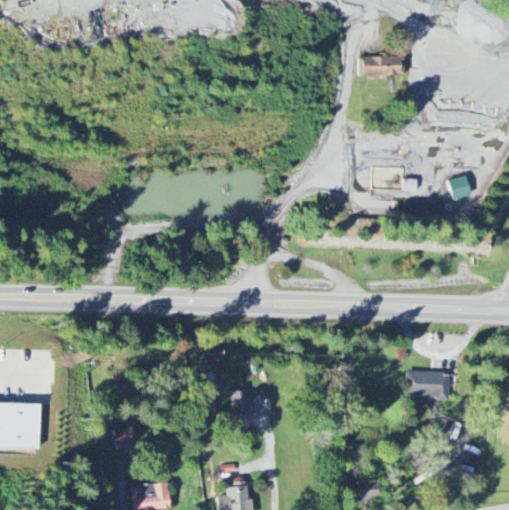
[(360,56),(361,76),(389,75),(389,74),(407,73),(406,53),(380,54),(380,55),(360,56)]
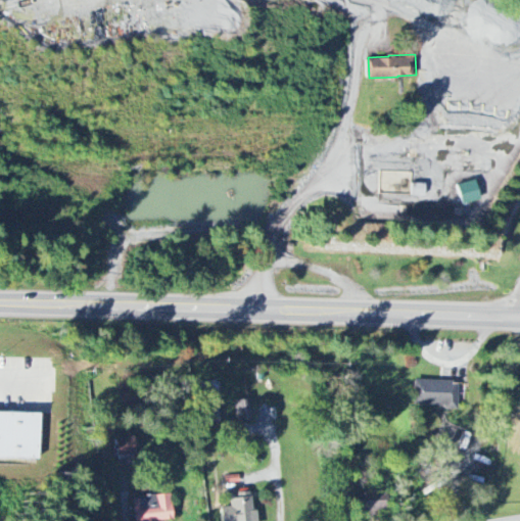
[(460,182),(464,202),(483,198),(479,179),(460,182)]
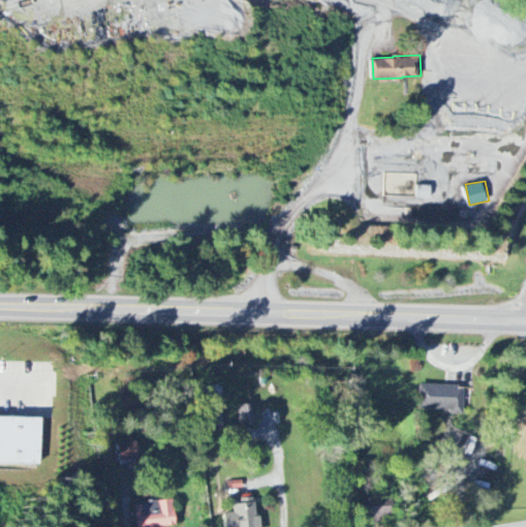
[(420,195),(433,196),(433,184),(420,184),(420,195)]
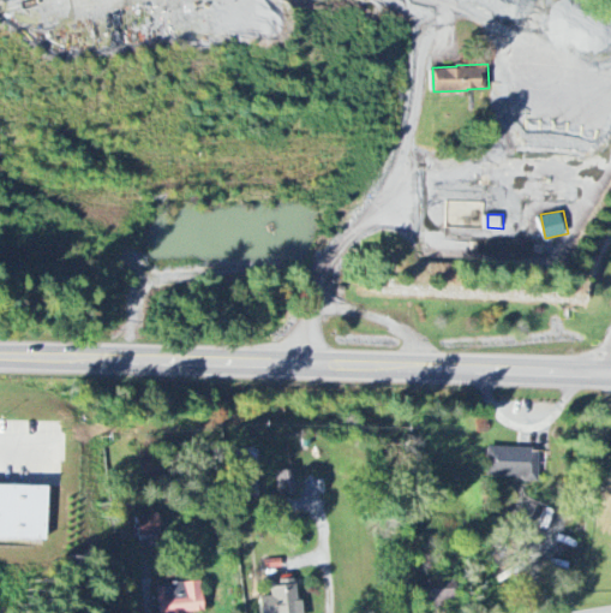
[(277,498),(303,486),(285,442),(269,450),(276,466),(265,470),(277,498)]
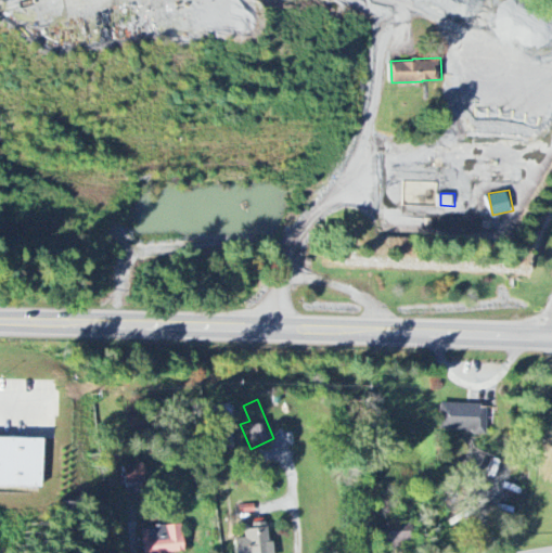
[(488,431),(489,402),(444,401),(443,429),(488,431)]
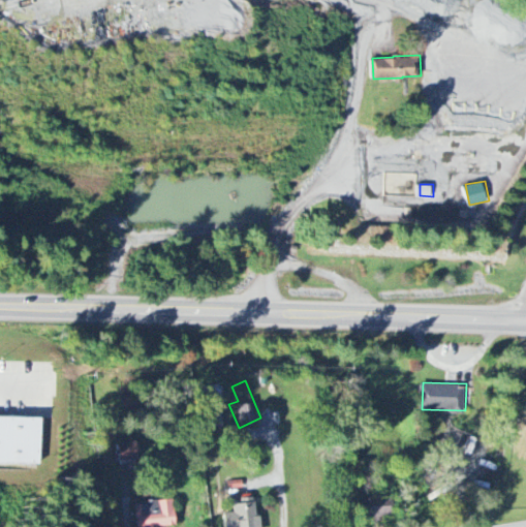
[(0,461),(40,463),(42,416),(0,415),(0,461)]
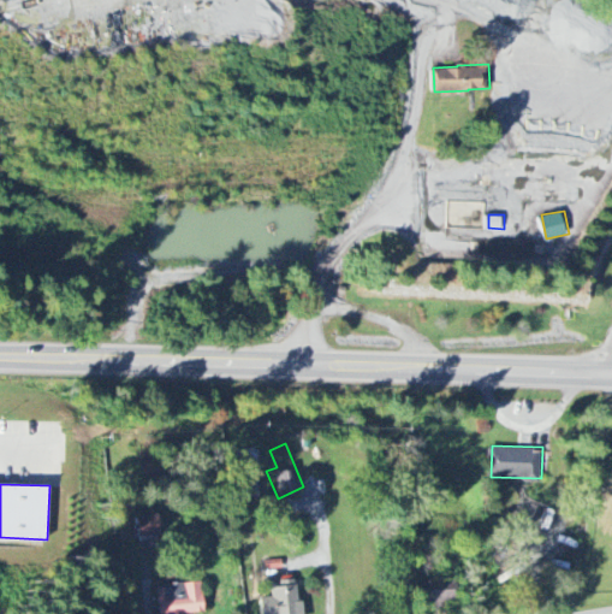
[(141,536),(162,533),(160,512),(138,514),(141,536)]
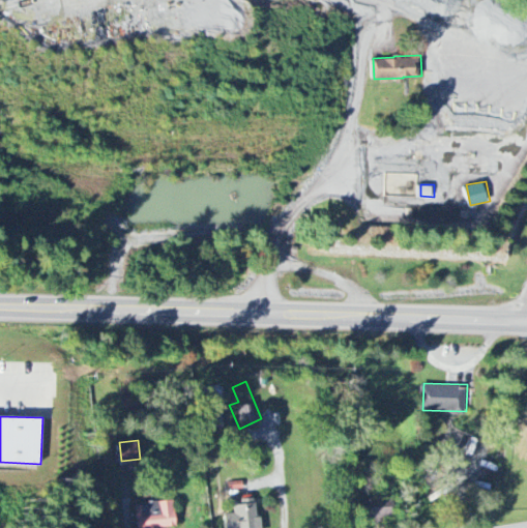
[(177,525),(176,499),(160,500),(160,501),(141,503),(142,527),(177,525)]
